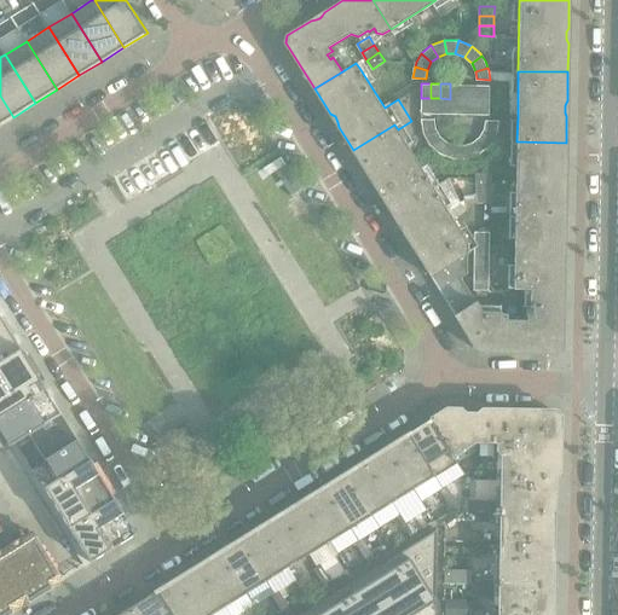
[(460,99),(461,85),(450,83),(450,99),(460,99)]
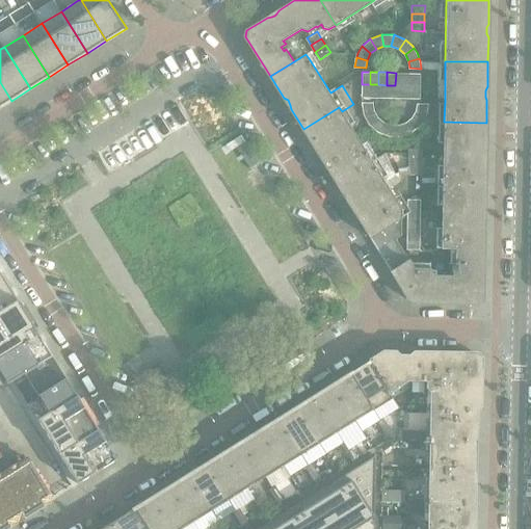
[(403,85),(404,73),(396,73),(395,85),(403,85)]
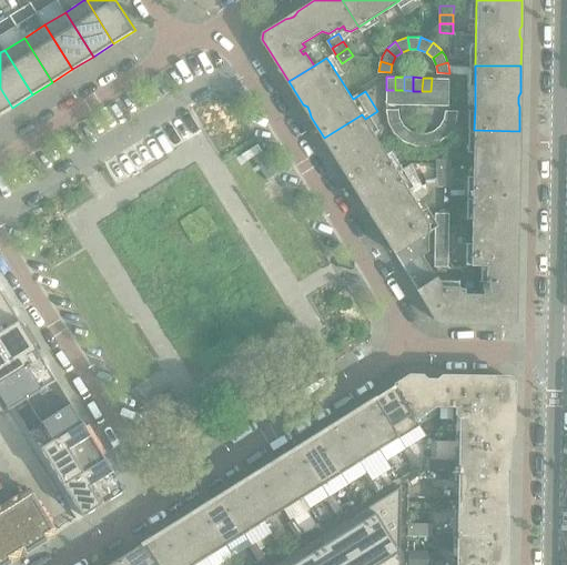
[(439,91),(441,78),(432,78),(431,91),(439,91)]
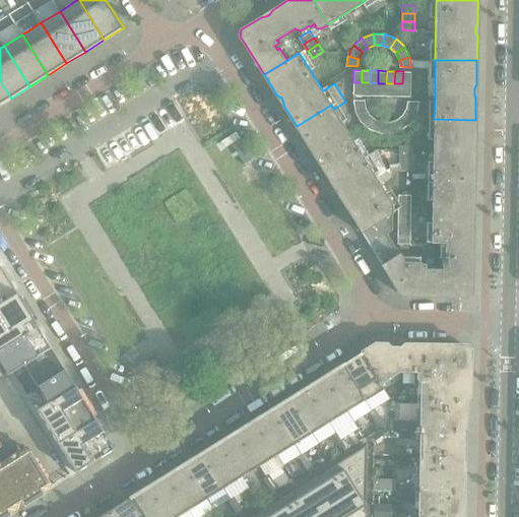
[(411,71),(403,71),(402,83),(410,83),(411,71)]
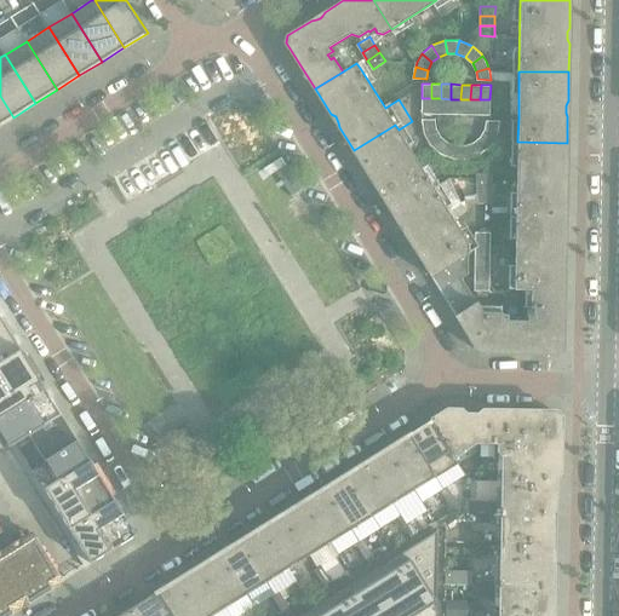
[(0,125),(13,117),(0,96),(0,125)]
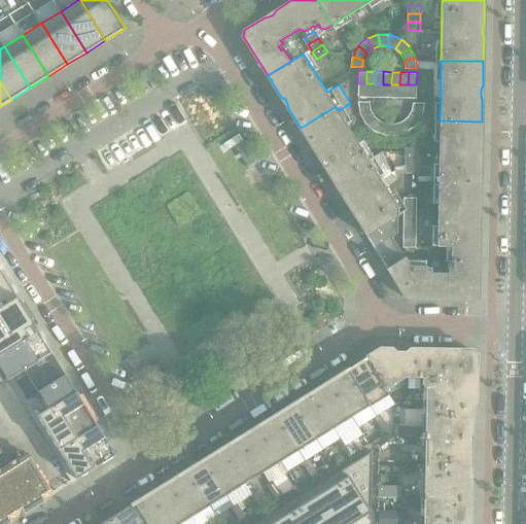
[(366,96),(366,83),(358,83),(358,96),(366,96)]
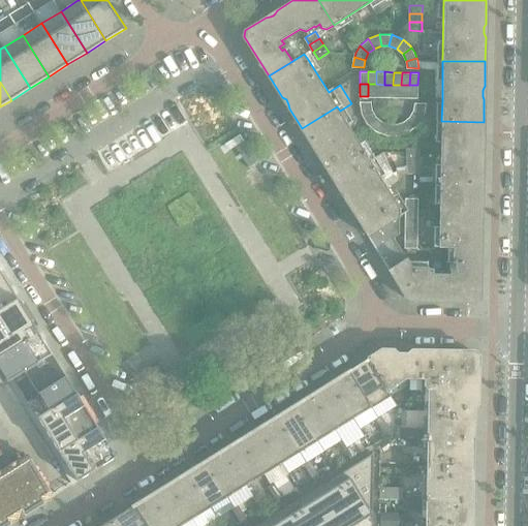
[(376,97),(376,84),(368,84),(368,96),(376,97)]
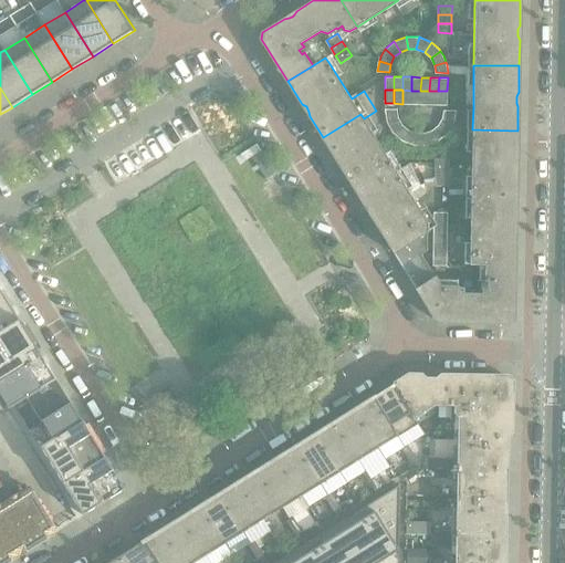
[(411,104),(411,91),(403,90),(403,104),(411,104)]
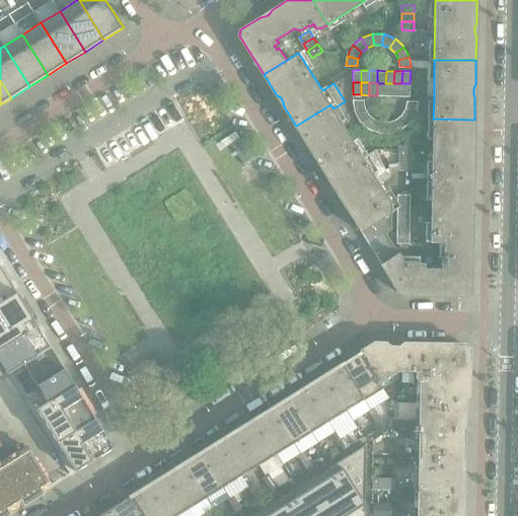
[(385,95),(385,83),(377,83),(377,95),(385,95)]
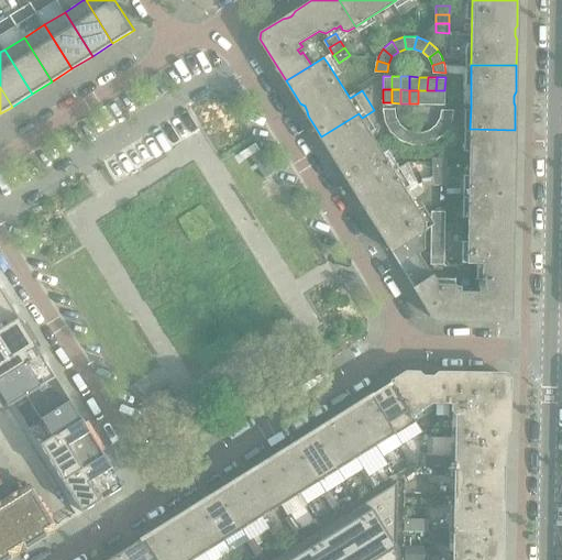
[(427,103),(427,90),(418,90),(418,103),(427,103)]
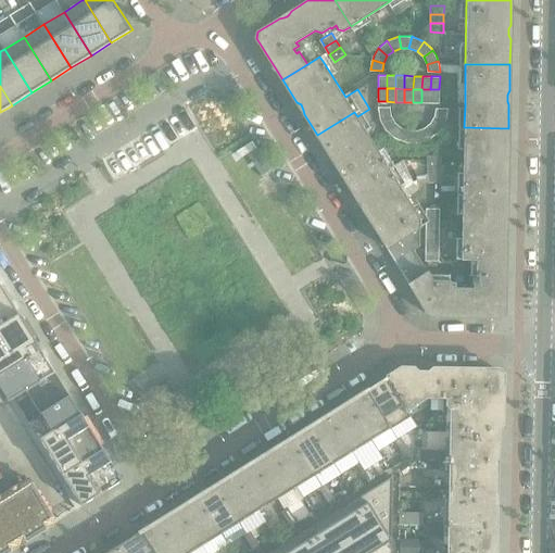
[(430,102),(430,89),(421,89),(421,102),(430,102)]
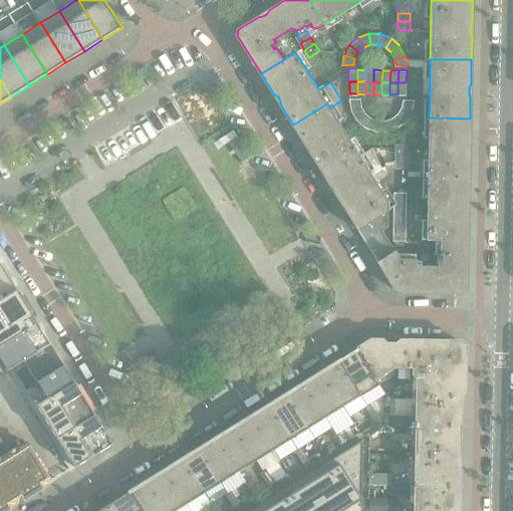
[(406,94),(406,82),(398,82),(398,94),(406,94)]
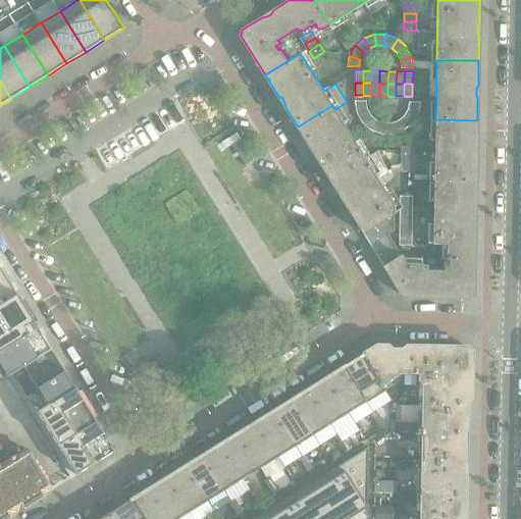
[(366,100),(355,100),(357,111),(367,108),(366,100)]
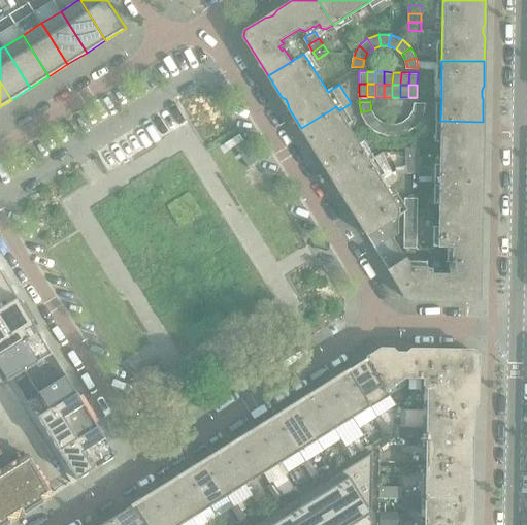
[(414,102),(413,109),(423,113),(425,102),(414,102)]
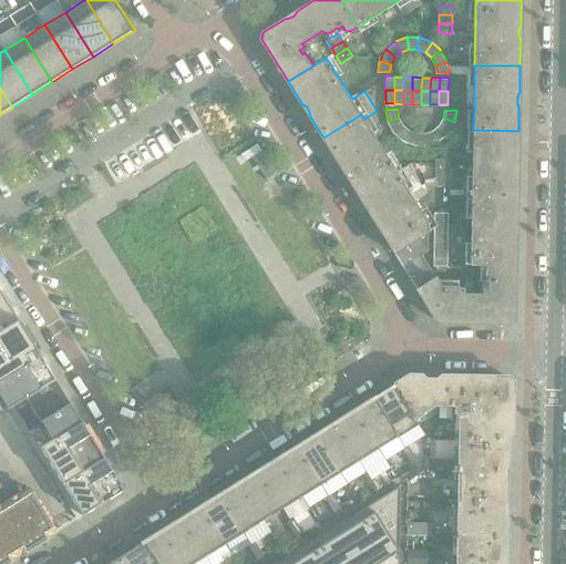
[(398,172),(364,119),(361,114),(323,137),(338,161),(341,163),(345,167),(346,173),(359,195),(398,172)]
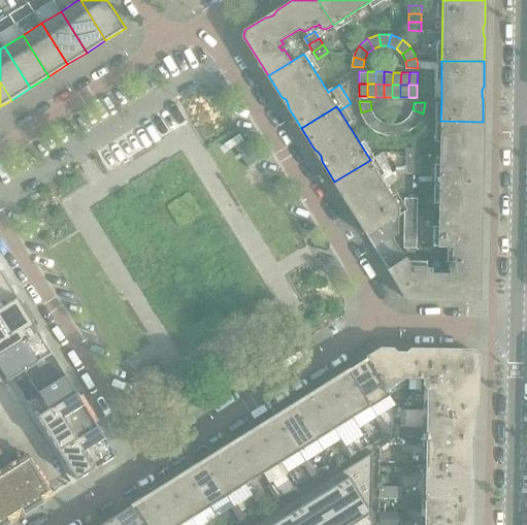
[(375,116),(371,109),(361,112),(366,123),(375,116)]
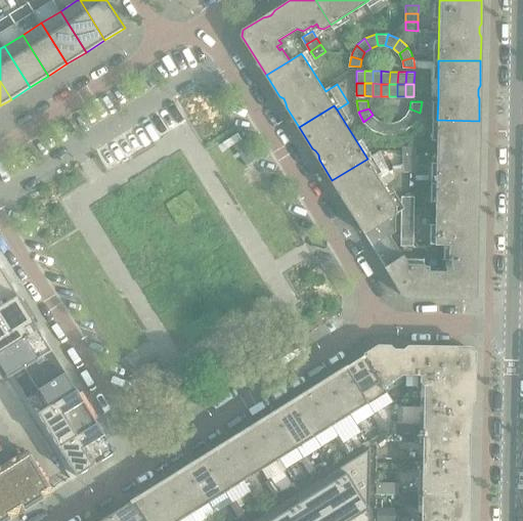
[(413,123),(420,113),(409,109),(405,116),(413,123)]
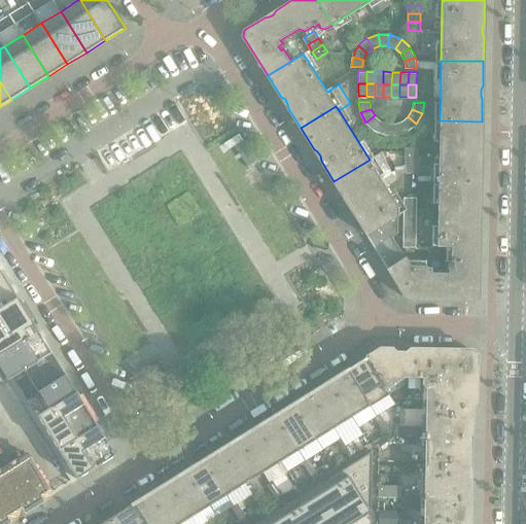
[(375,131),(380,120),(375,115),(365,123),(375,131)]
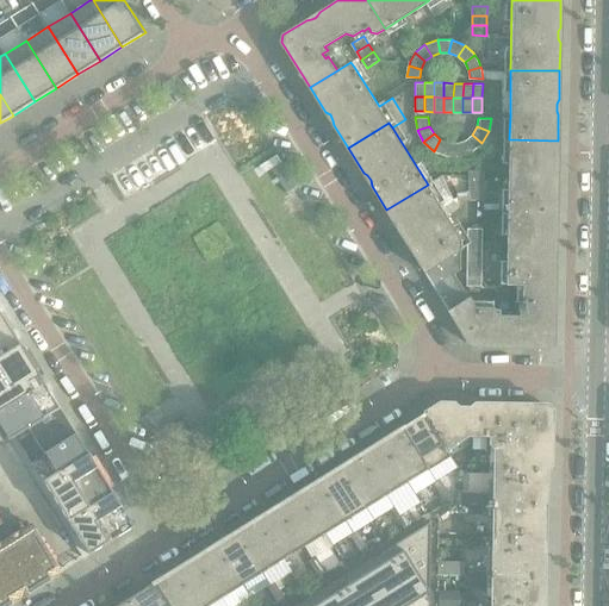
[(472,151),(482,143),(472,135),(465,139),(472,151)]
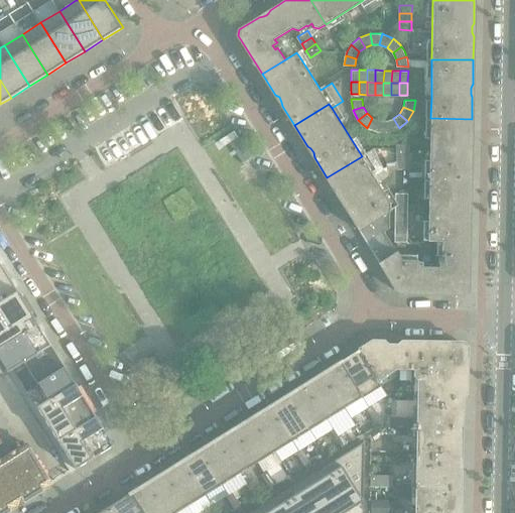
[(377,131),(379,120),(372,118),(367,128),(377,131)]
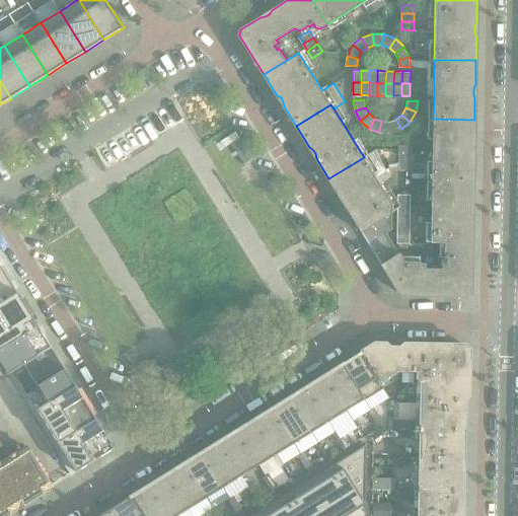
[(401,129),(395,119),(389,121),(391,132),(399,130),(401,129)]
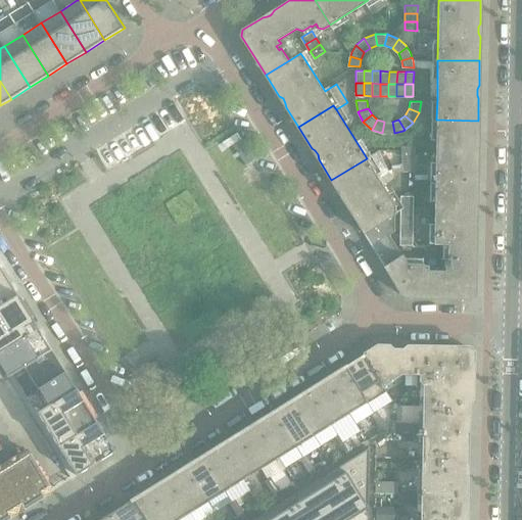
[(478,146),(478,121),(436,120),(435,182),(477,182),(477,159),(475,155),(476,149),(478,146)]
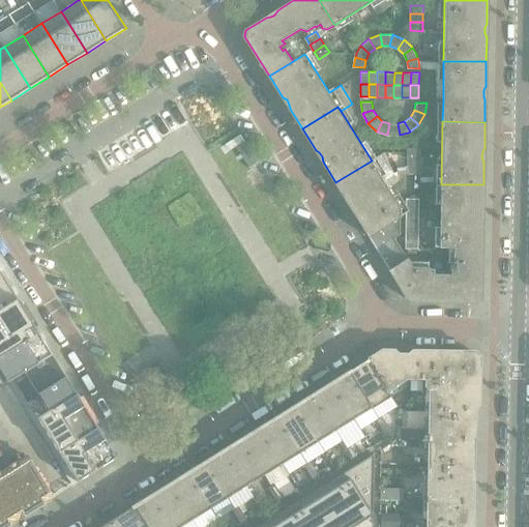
[(400,135),(398,123),(389,123),(387,135),(400,135)]
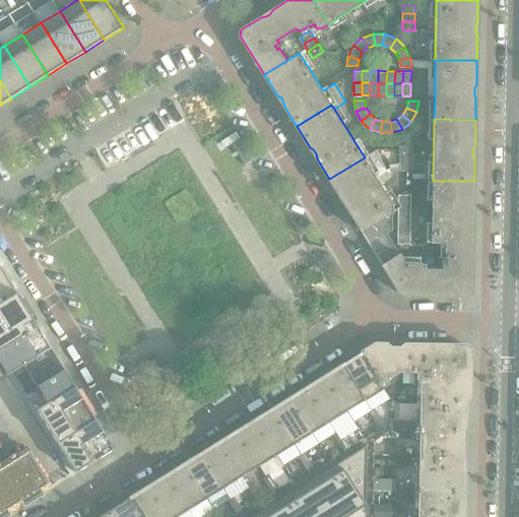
[(399,148),(399,152),(411,153),(412,149),(412,145),(399,144),(399,148)]
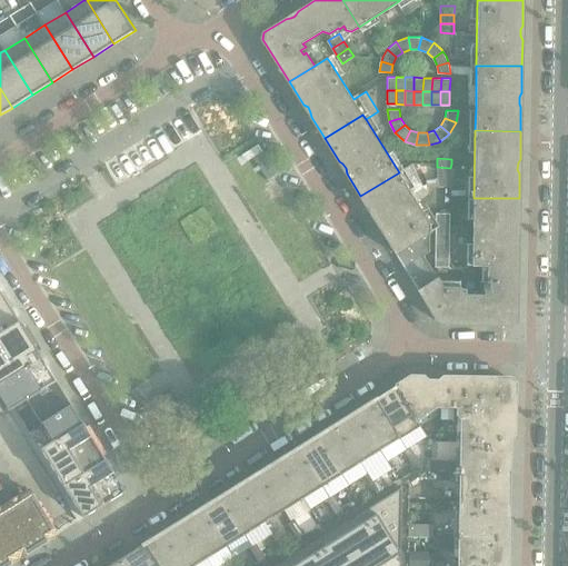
[(450,177),(450,168),(437,167),(437,177),(450,177)]
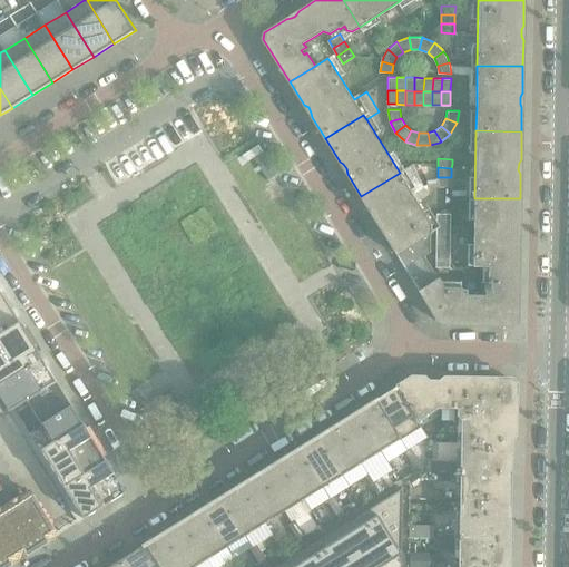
[(432,224),(400,173),(361,196),(374,218),(379,221),(382,225),(382,231),(396,253),(410,245),(417,242),(431,232),(432,224)]
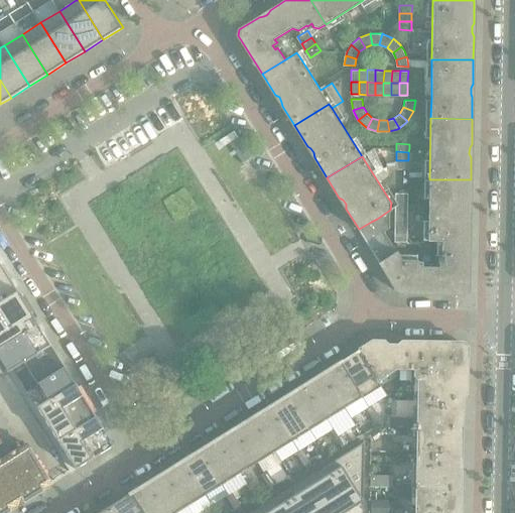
[(408,168),(408,160),(396,160),(395,168),(408,168)]
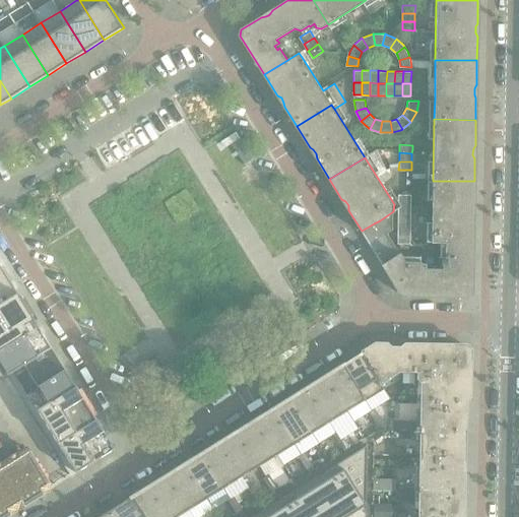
[(473,206),(474,181),(433,181),(432,243),(446,243),(473,243),(473,228),(473,219),(471,215),(471,211),(472,209),(473,206)]
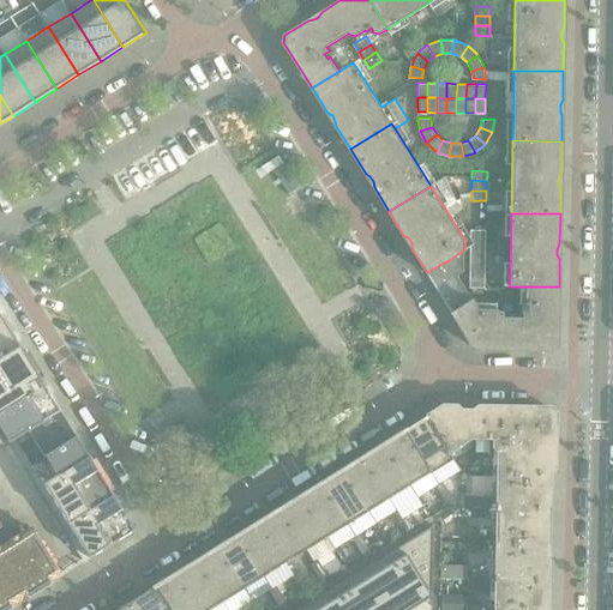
[(470,229),(470,239),(485,239),(486,229),(470,229)]
